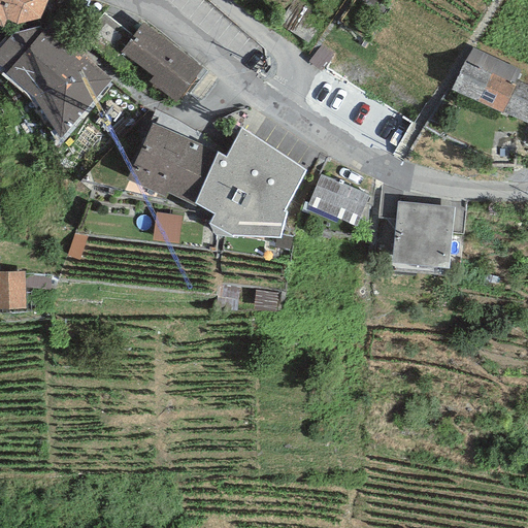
[(46,0),(0,0),(0,21),(2,22),(7,15),(17,20),(40,15),(46,0)]
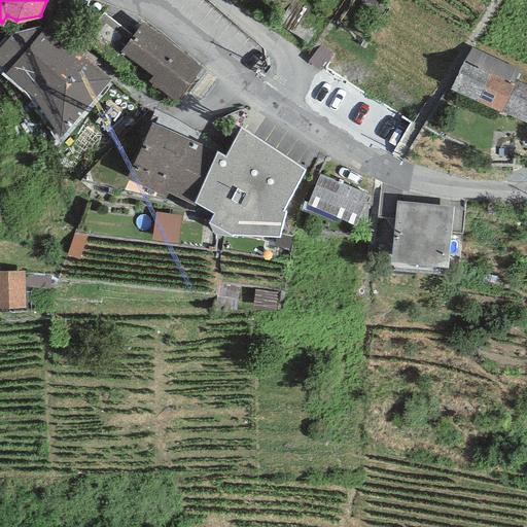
[(133,36),(104,11),(81,36),(110,61),(120,49),(133,36)]
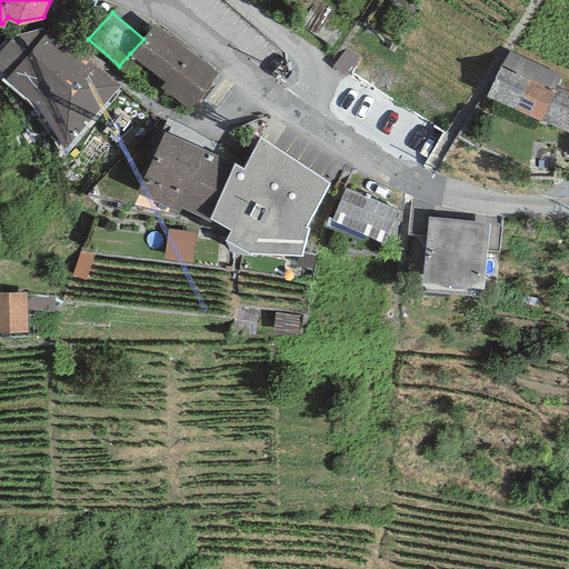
[(153,22),(143,39),(130,53),(165,79),(166,89),(189,108),(217,72),(153,22)]
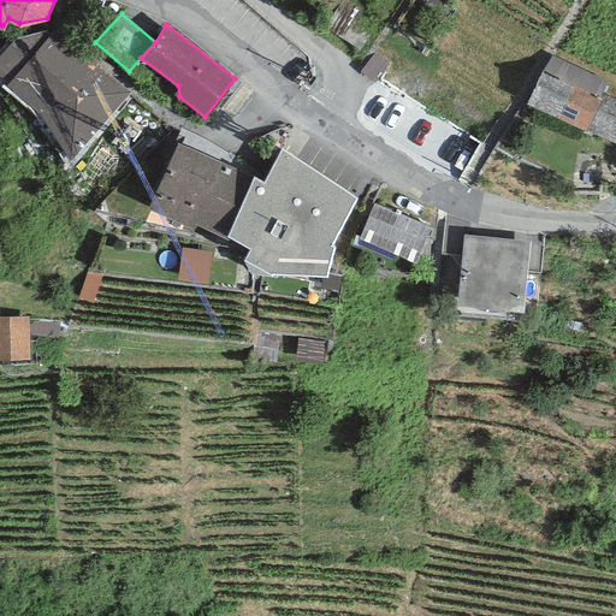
[(73,89),(96,64),(55,28),(13,37),(0,53),(0,73),(9,81),(40,108),(65,81),(73,89)]
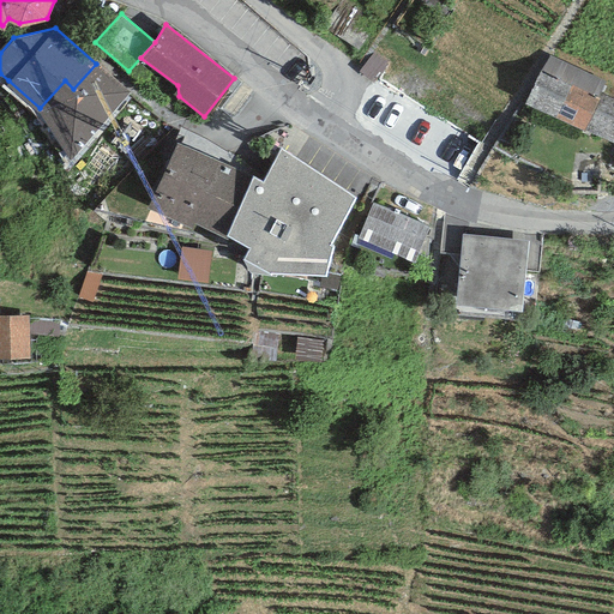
[(605,82),(549,55),(524,101),(613,140),(613,98),(600,92),(605,82)]
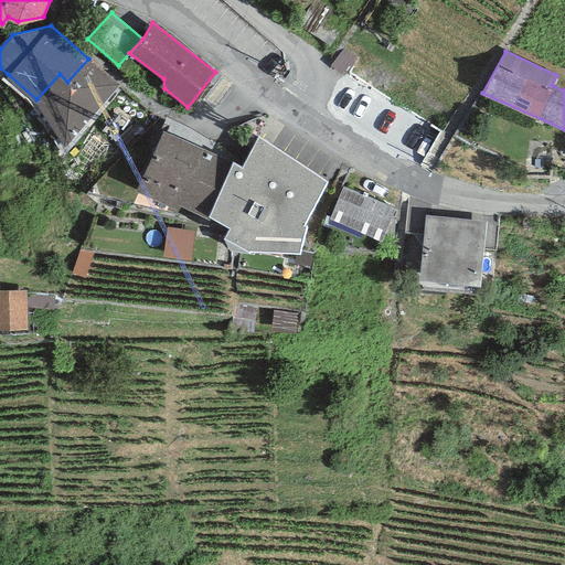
[(232,160),(162,130),(136,189),(177,208),(179,203),(208,216),(209,213),(232,160)]
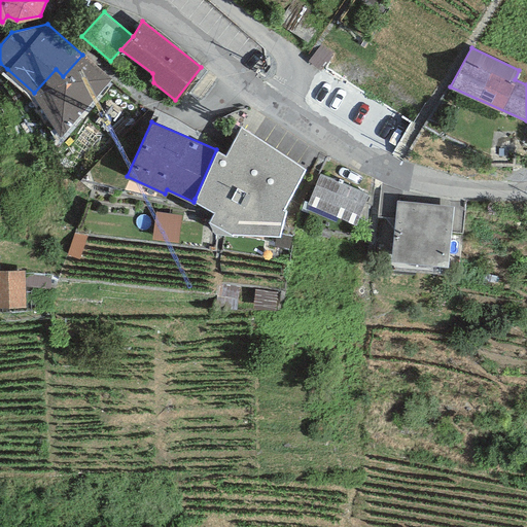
[(225,154),(216,149),(195,199),(213,209),(209,218),(211,219),(212,232),(236,235),(238,231),(280,233),(286,209),(284,208),(305,168),(241,126),(225,154)]
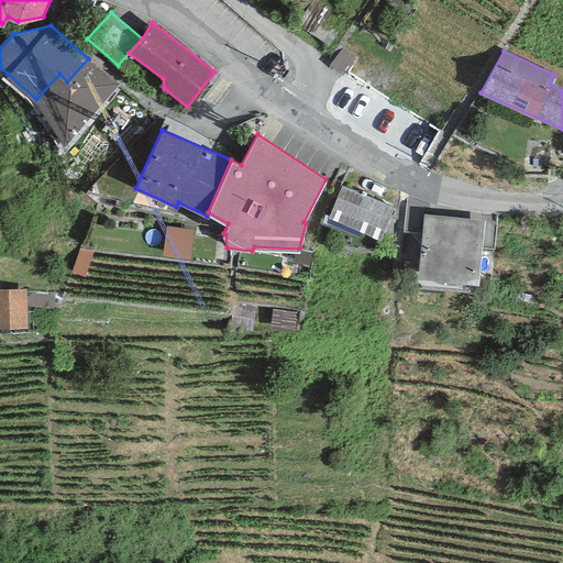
[(393,207),(341,185),(328,216),(378,239),(393,207)]
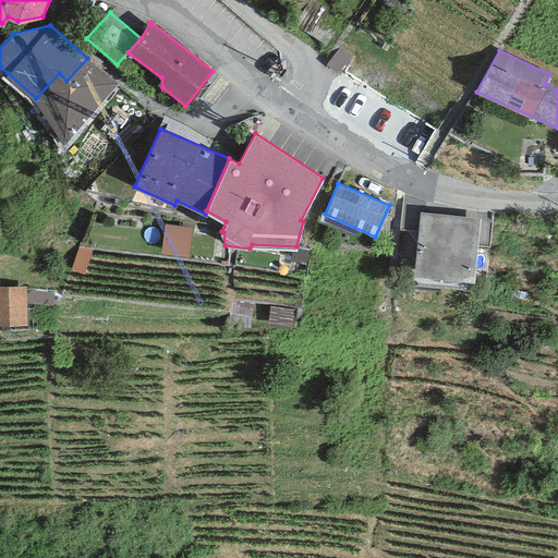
[(480,218),(420,210),(414,271),(473,278),(480,218)]
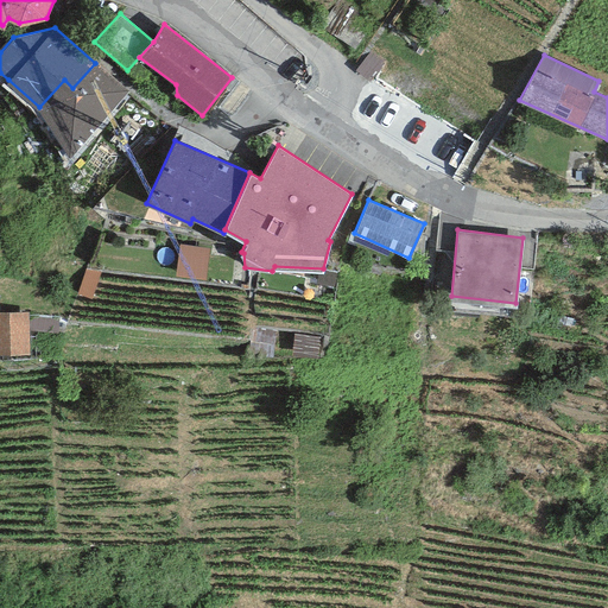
[(208,282),(214,247),(184,242),(178,277),(208,282)]
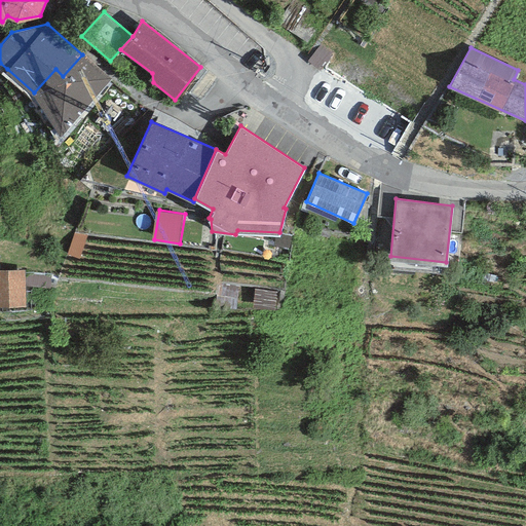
[(0,304),(25,304),(24,269),(0,269),(0,304)]
